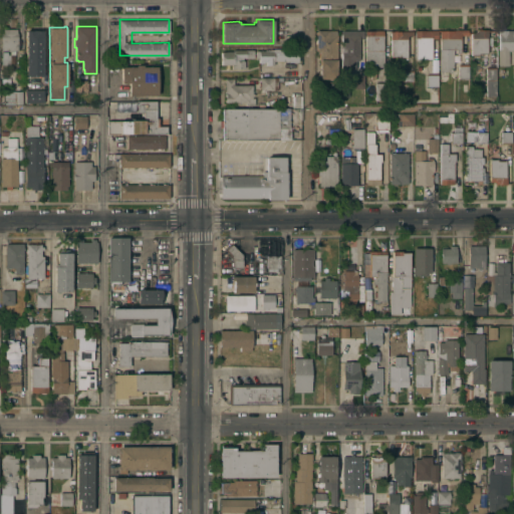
[(35,90),(47,90),(47,104),(28,104),(28,93),(26,93),(27,73),(26,73),(26,44),(25,44),(25,27),(40,27),(40,41),(43,41),(43,61),(43,73),(42,73),(35,77),(35,90)]
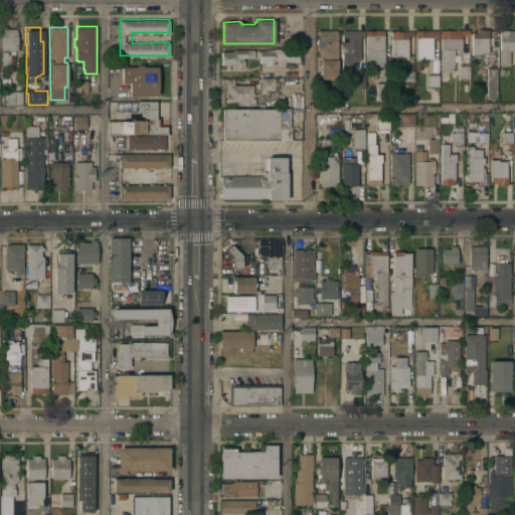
[(18,49),(1,49),(0,32),(3,32),(3,28),(16,28),(16,32),(17,32),(18,49)]
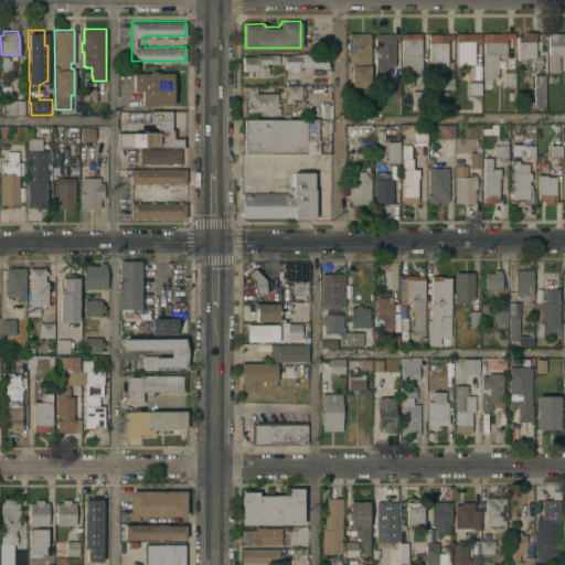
[(369,33),(369,36),(370,36),(370,86),(351,85),(352,66),(351,66),(351,56),(348,56),(348,32),(369,33)]
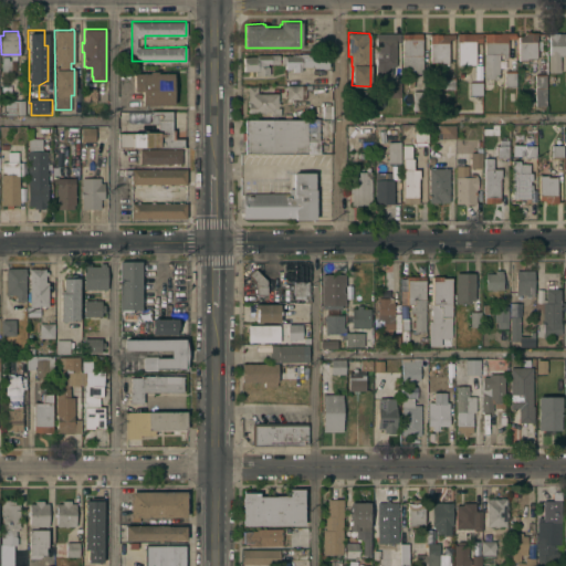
[(421,55),(422,55),(422,73),(402,73),(402,32),(421,32),(421,55)]
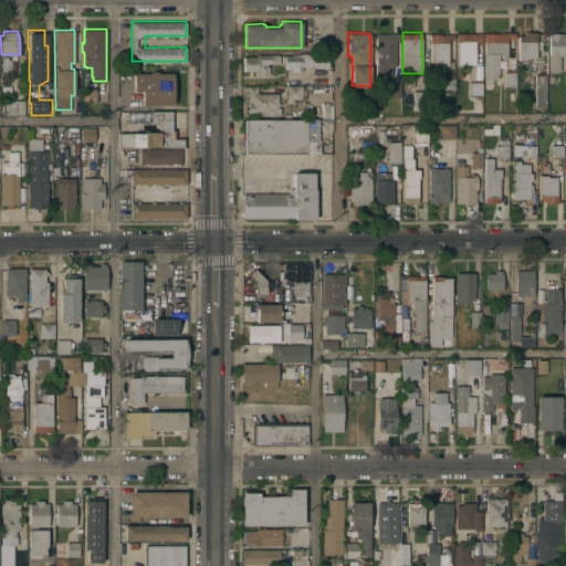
[(525,32),(536,32),(536,41),(536,58),(526,58),(526,60),(517,60),(517,34),(523,34),(525,32)]
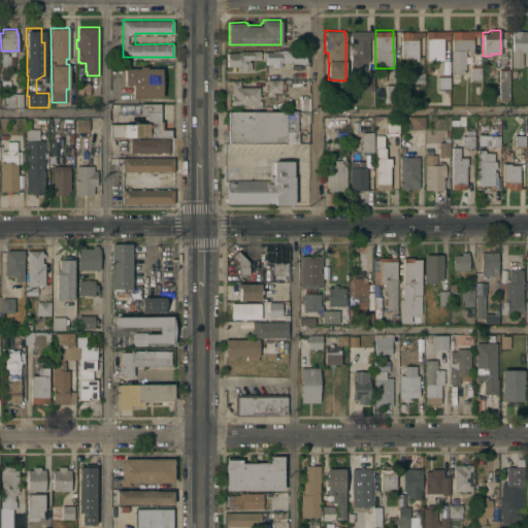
[(512,37),(512,30),(527,30),(527,51),(522,51),(522,67),(512,67),(512,37)]
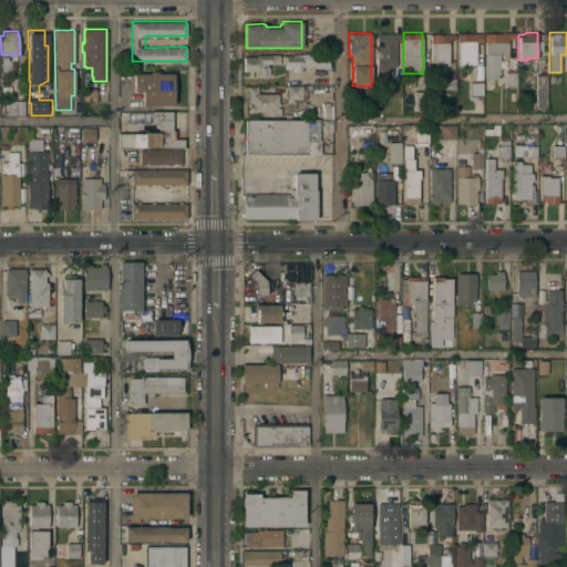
[(401,33),(401,42),(395,42),(395,65),(392,65),(392,74),(377,73),(377,57),(377,33),(401,33)]
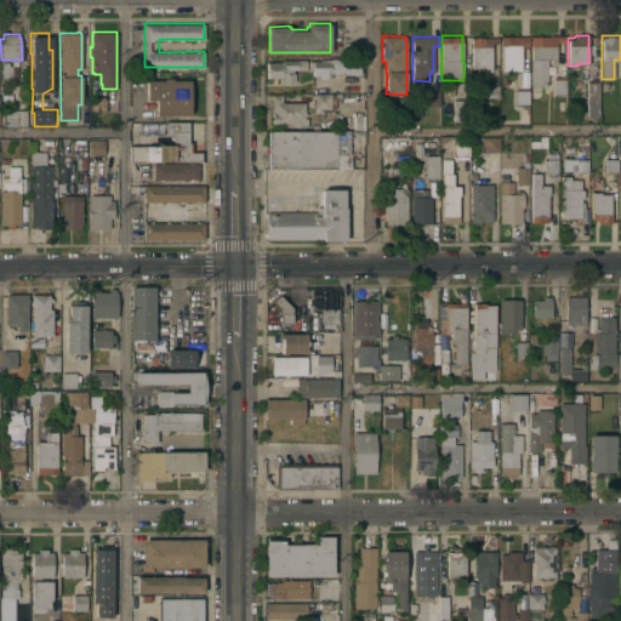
[(472,36),(499,36),(499,43),(491,43),(491,69),(483,69),(483,67),(472,67),(472,36)]
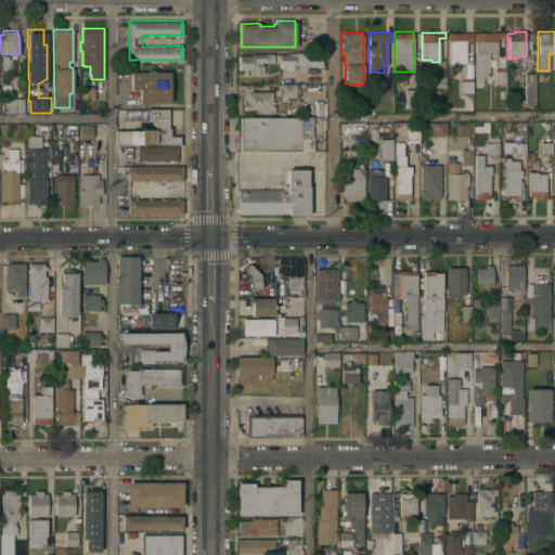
[(448,33),(472,33),(472,41),(465,41),(465,63),(448,63),(448,33)]
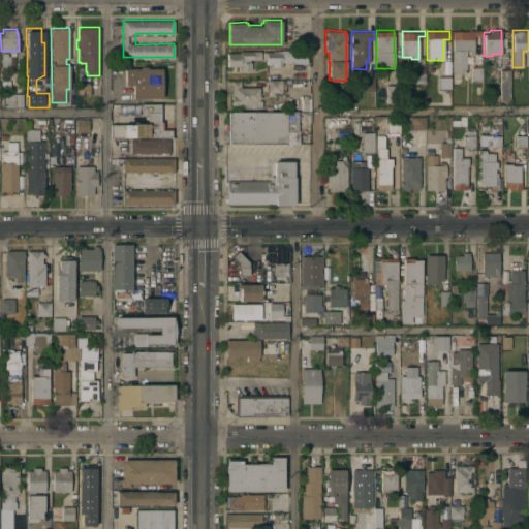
[(452,50),(453,50),(453,31),(481,31),(481,36),(473,36),(473,54),(469,54),(469,51),(466,51),(466,73),(452,73),(452,50)]
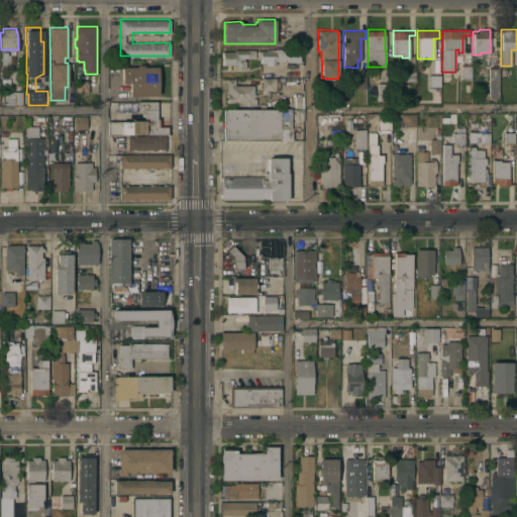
[(275,61),(275,65),(268,65),(268,62),(265,62),(265,63),(260,63),(260,60),(256,60),(256,50),(267,50),(267,49),(268,49),(268,50),(271,50),(271,49),(275,49),(275,48),(282,48),(289,48),(289,47),(300,47),(300,62),(288,62),(288,61),(275,61)]
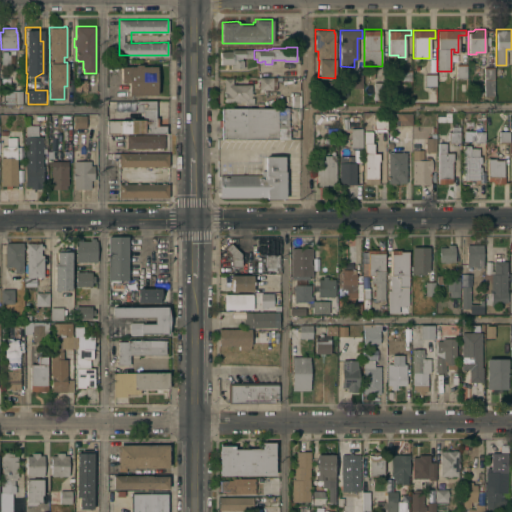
[(220,51),(231,51),(231,49),(252,49),(252,57),(245,57),(245,56),(241,56),(241,59),(243,59),(243,67),(230,67),(230,64),(220,64),(220,51)]
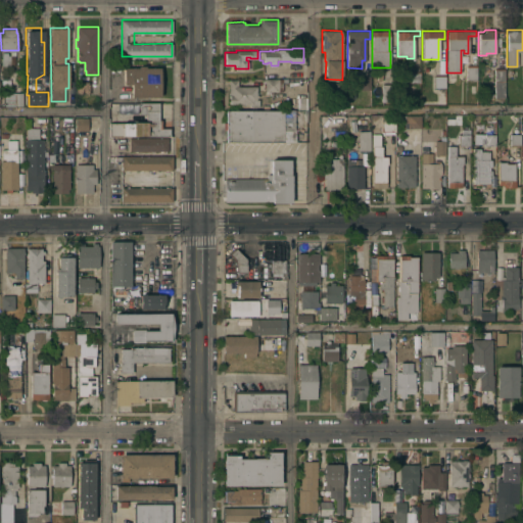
[(10,64),(2,64),(2,54),(10,54),(10,64)]
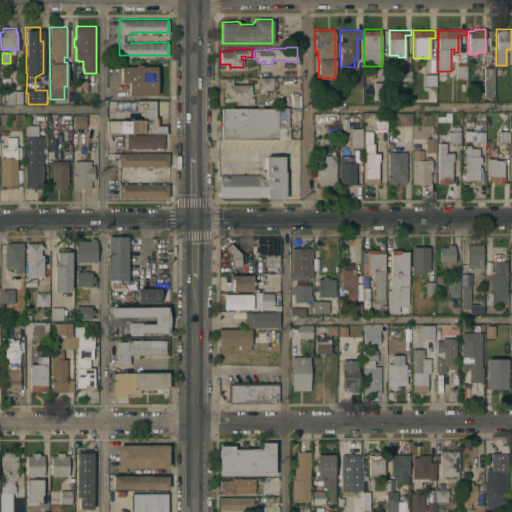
[(466,78),(456,78),(456,63),(466,63),(466,78)]
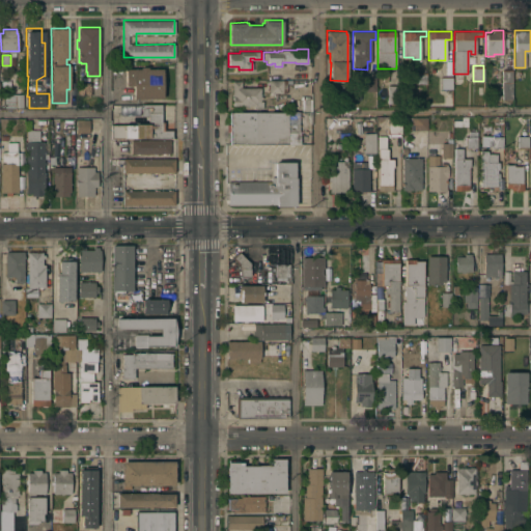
[(140,68),(140,66),(147,66),(147,68),(162,67),(163,98),(134,98),(134,85),(126,85),(124,68),(140,68)]
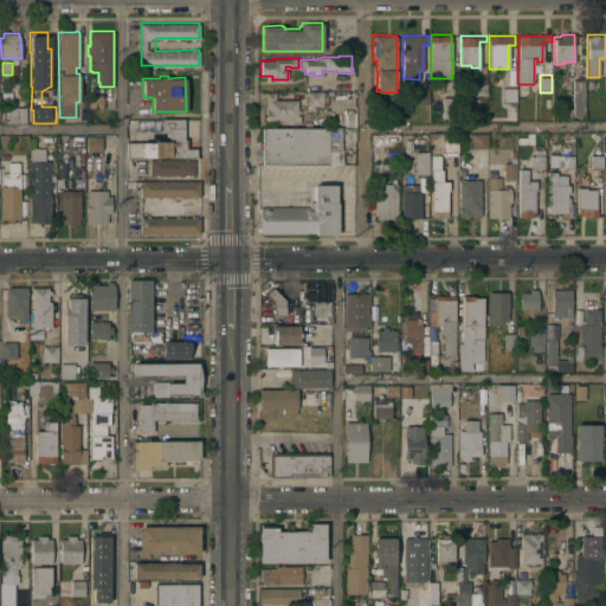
[(585,113),(573,113),(573,79),(585,79),(585,113)]
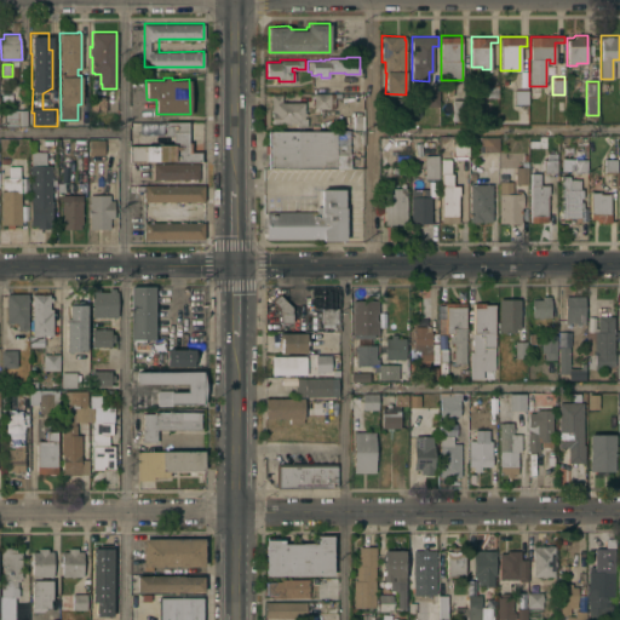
[(484,84),(498,84),(498,97),(483,97),(484,84)]
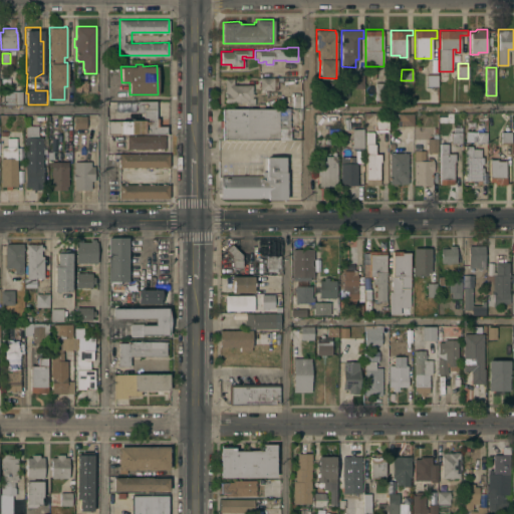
[(363,87),(353,87),(353,74),(363,74),(363,87)]
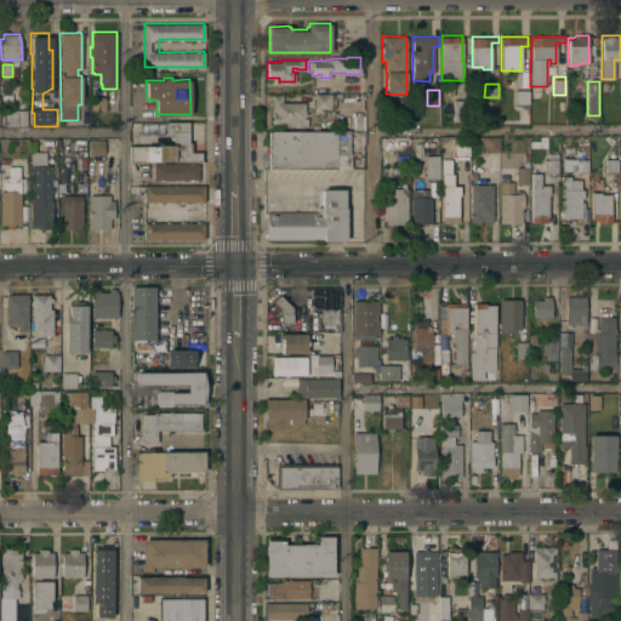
[(514,104),(514,90),(529,90),(529,104),(514,104)]
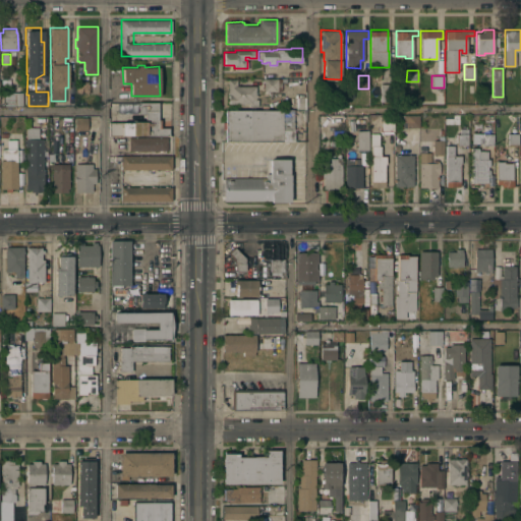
[(264,78),(281,78),(282,91),(264,91),(264,78)]
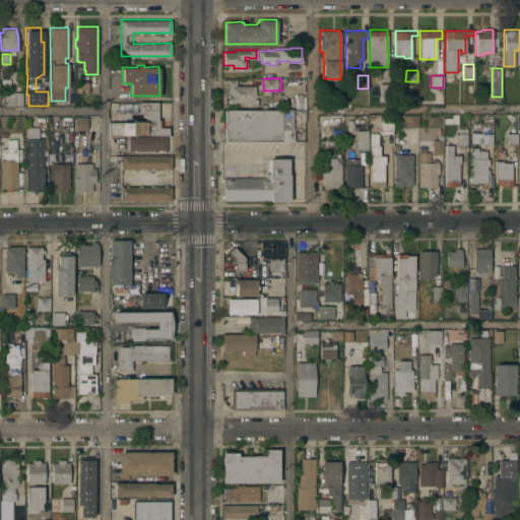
[(255,85),(255,93),(256,93),(256,96),(255,96),(255,99),(257,99),(257,106),(250,106),(250,105),(248,105),(248,103),(228,103),(228,95),(228,79),(236,79),(236,84),(255,85)]
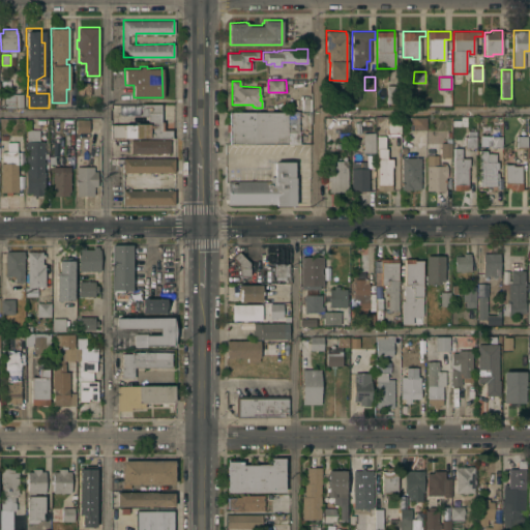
[(91,82),(91,94),(76,94),(77,82),(91,82)]
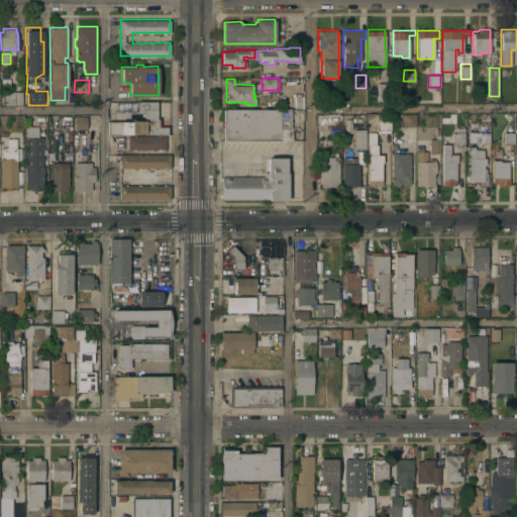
[(377,81),(389,81),(388,100),(377,100),(377,81)]
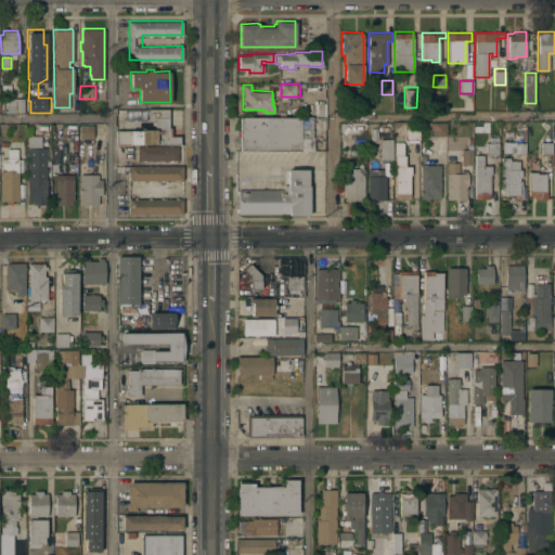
[(4,112),(4,98),(24,98),(24,112),(4,112)]
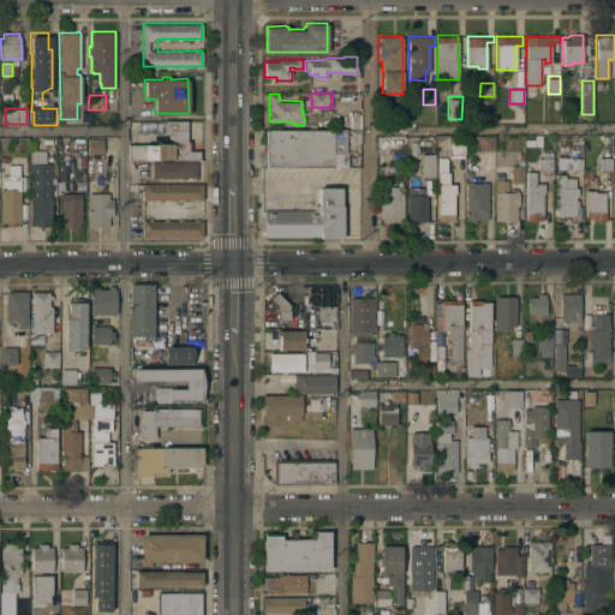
[(155,144),(155,143),(171,143),(171,135),(162,135),(162,121),(186,121),(186,129),(187,129),(187,135),(186,135),(186,139),(190,139),(190,150),(199,150),(199,159),(129,160),(129,144),(153,144),(155,144)]
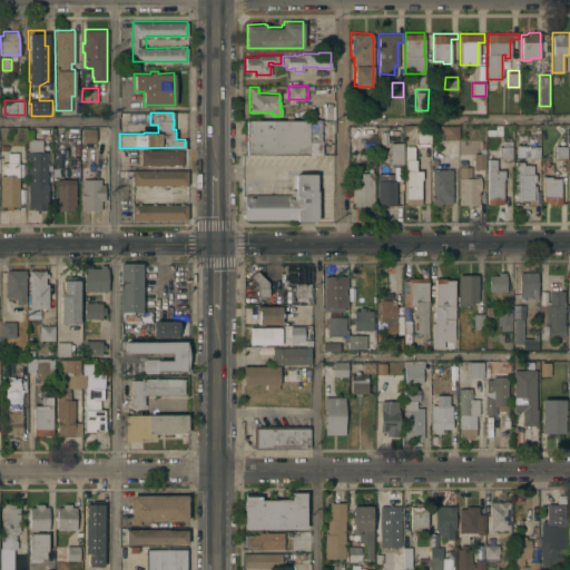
[(318,131),(323,131),(323,137),(323,154),(246,154),(246,140),(243,140),(243,133),(246,133),(246,120),(318,120),(318,131)]
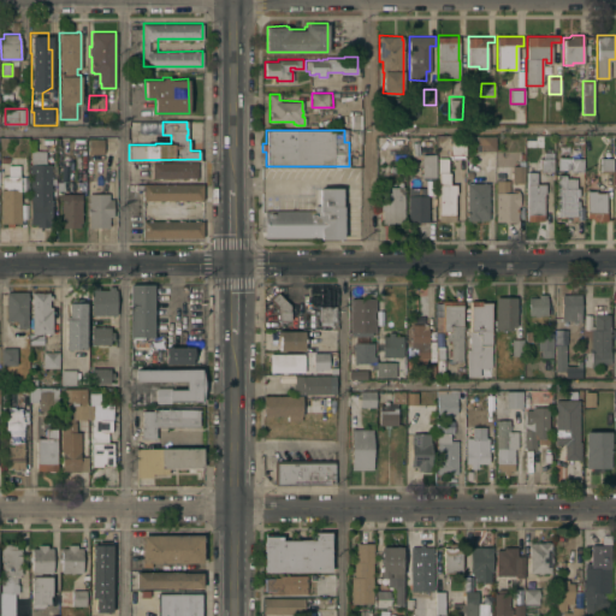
[(495,150),(475,150),(475,142),(477,142),(477,135),(495,135),(495,150)]
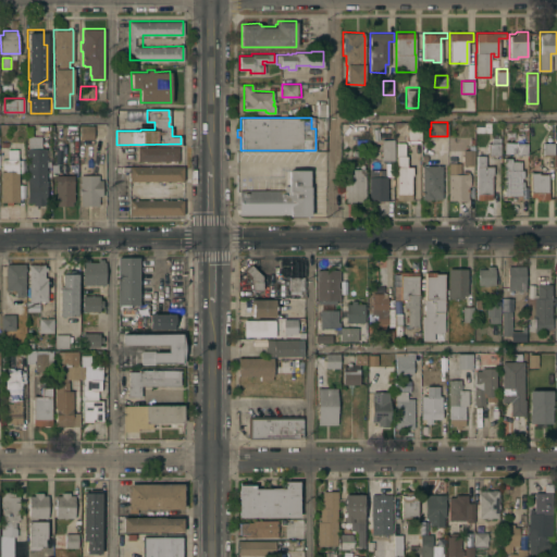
[(406,123),(420,123),(421,139),(406,139),(406,123)]
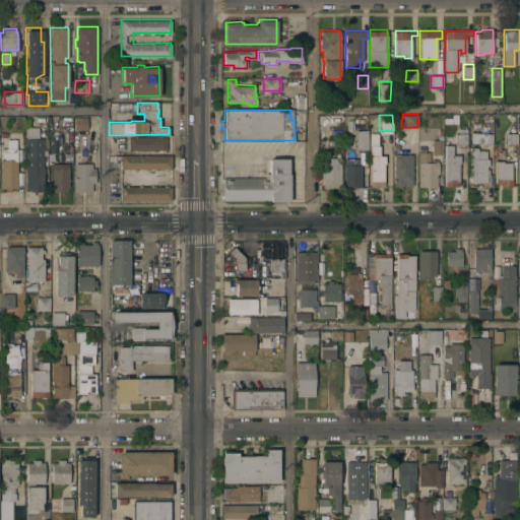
[(87,116),(87,129),(74,129),(74,116),(87,116)]
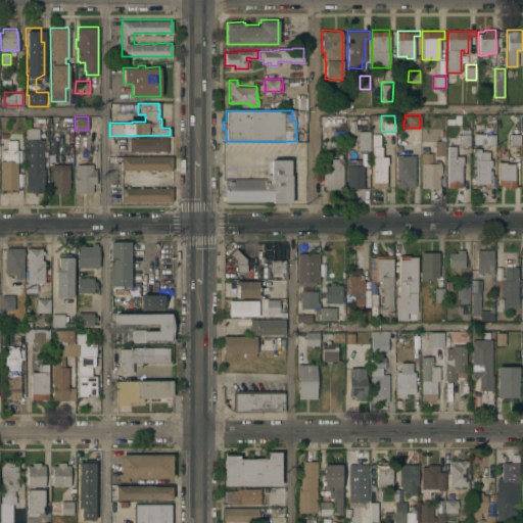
[(459,134),(462,134),(461,129),(465,129),(465,127),(470,127),(470,145),(459,145),(459,134)]
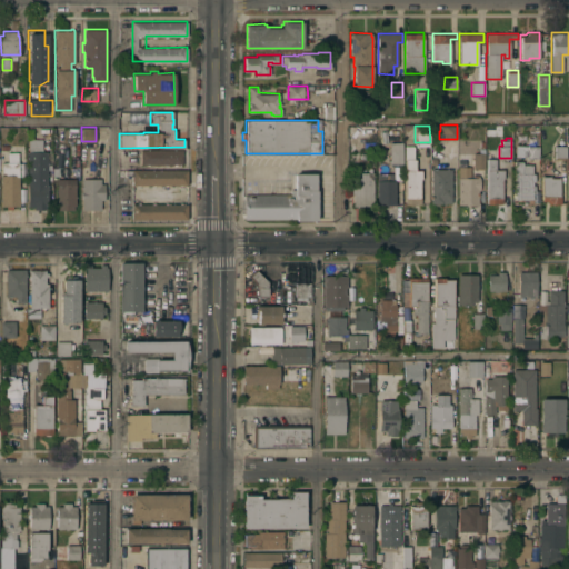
[(47,206),(46,206),(46,209),(33,209),(33,206),(28,206),(28,151),(28,139),(42,139),(42,150),(47,150),(47,206)]
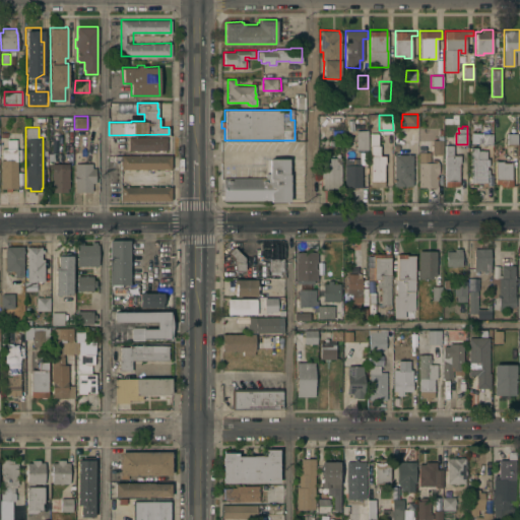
[(59,154),(59,161),(49,163),(49,154),(52,154),(51,129),(57,129),(58,154),(59,154)]
